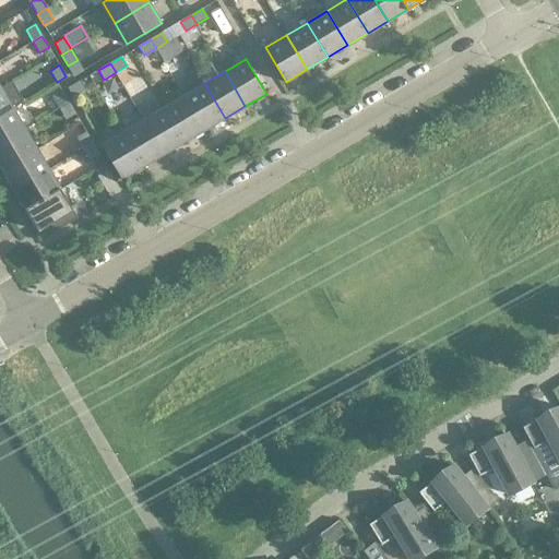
[(24,100),(12,81),(1,87),(0,87),(0,115),(13,108),(24,100)]
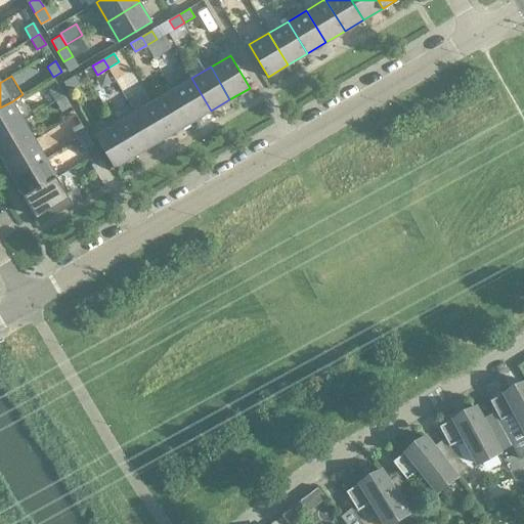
[(75,77),(63,83),(69,91),(80,85),(75,77)]
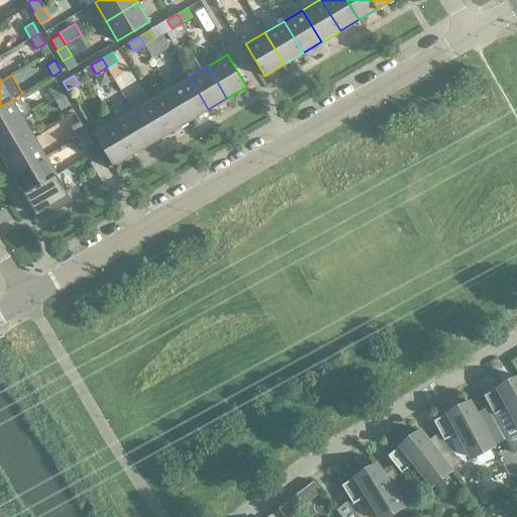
[(208,109),(189,77),(170,88),(189,120),(208,109)]
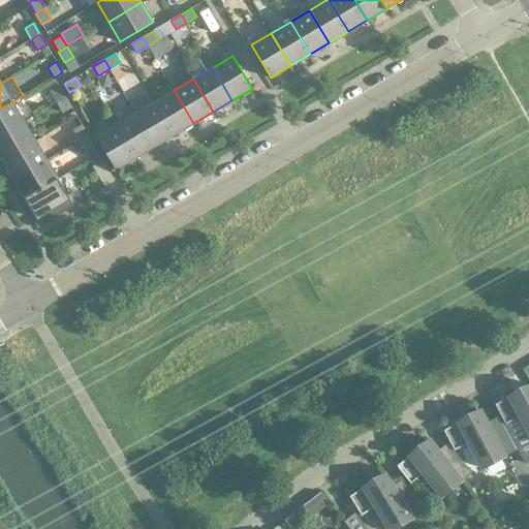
[(65,96),(59,86),(50,91),(56,101),(65,96)]
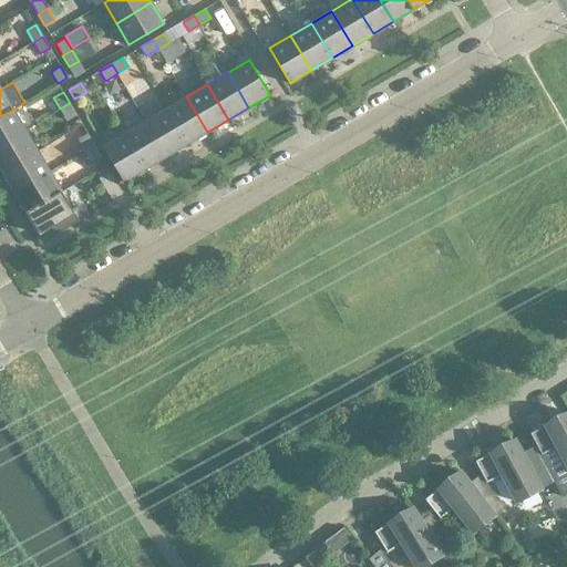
[(207,132),(186,96),(166,109),(187,144),(207,132)]
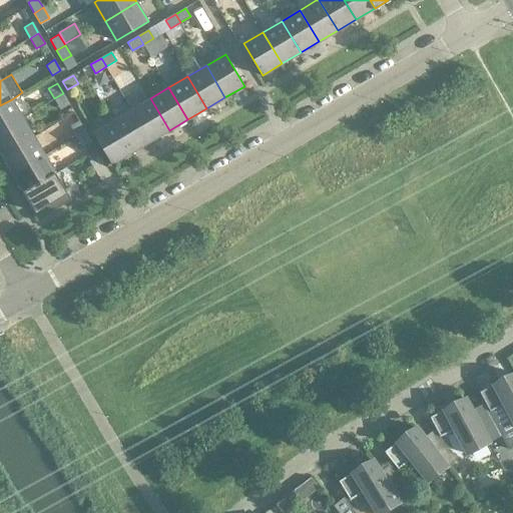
[(69,104),(63,93),(54,98),(61,109),(69,104)]
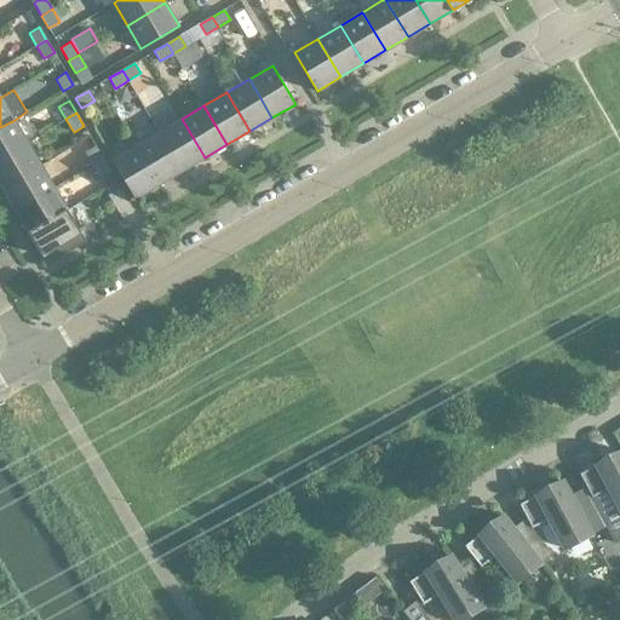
[(205,158),(182,119),(159,132),(182,171),(205,158)]
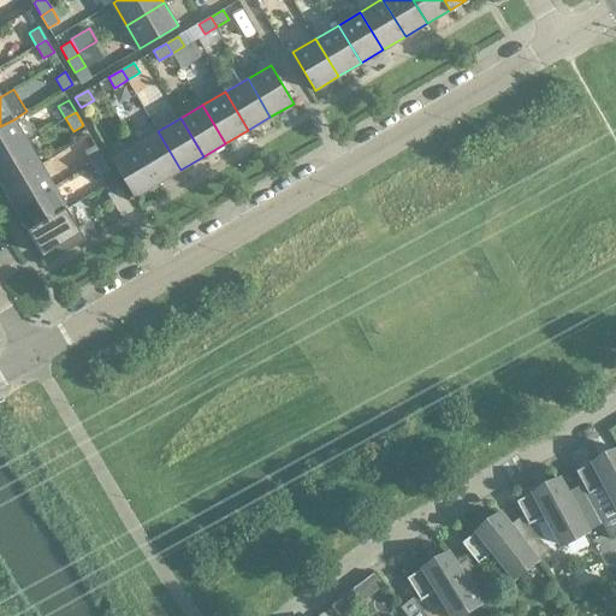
[(0,157),(28,141),(15,119),(0,126),(0,157)]
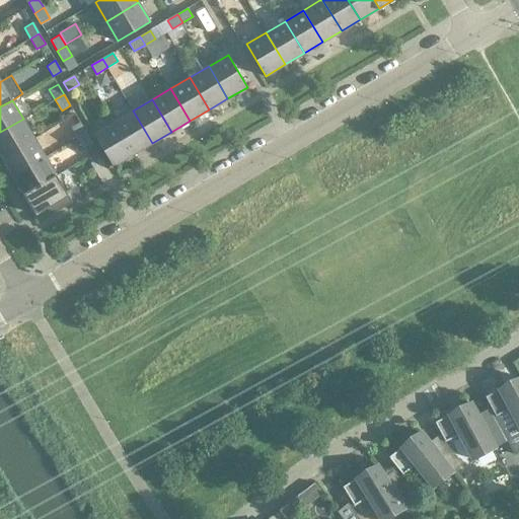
[(152,143),(133,110),(115,123),(133,154),(152,143)]
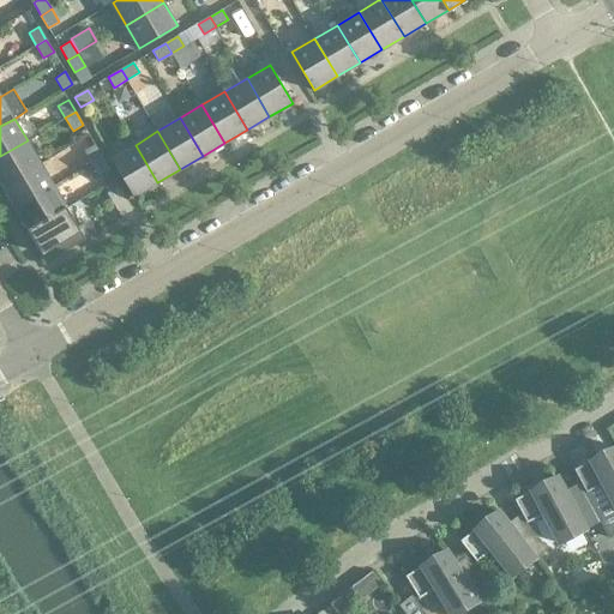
[(41,163),(28,140),(0,156),(0,180),(2,185),(41,163)]
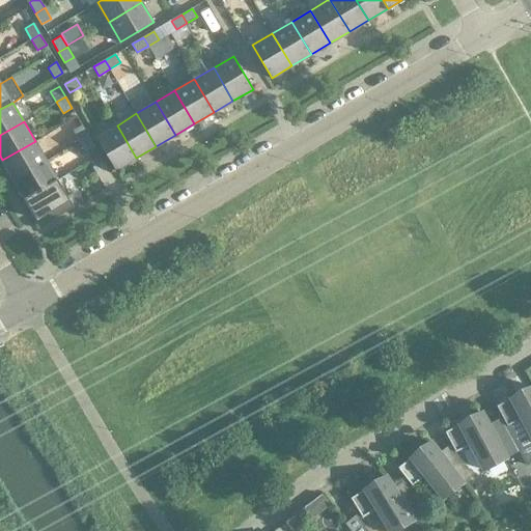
[(88,136),(82,124),(73,130),(79,141),(88,136)]
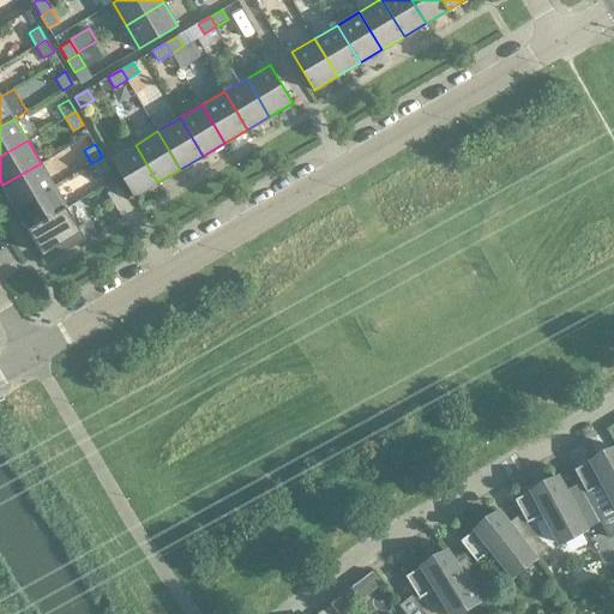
[(157,182),(136,145),(112,158),(134,197),(157,182)]
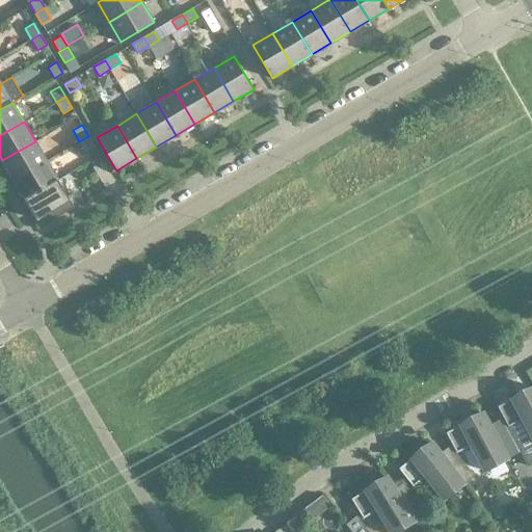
[(95,147),(88,136),(79,141),(86,152),(95,147)]
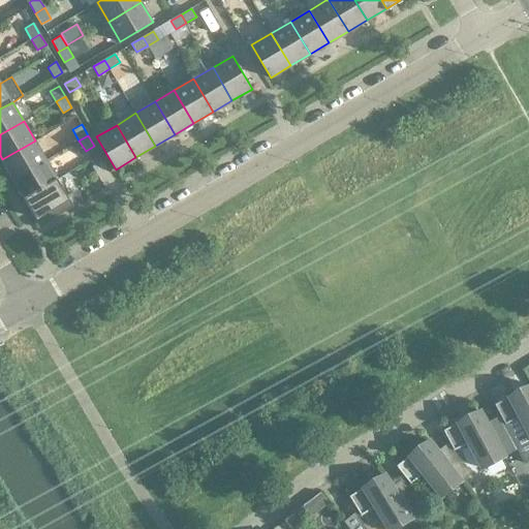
[(47,159),(35,141),(2,159),(7,167),(3,169),(9,181),(47,159)]
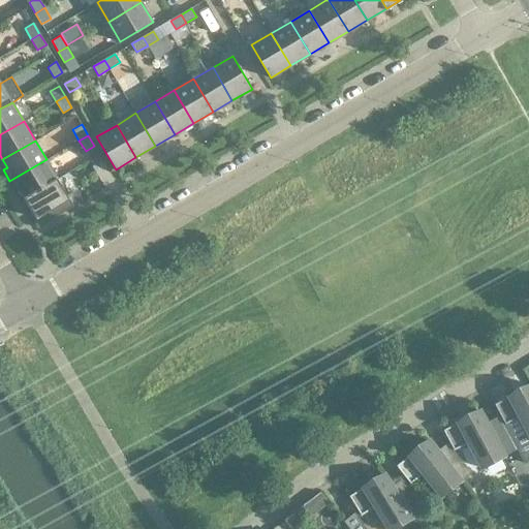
[(58,179),(47,159),(9,181),(17,193),(21,190),(25,198),(58,179)]
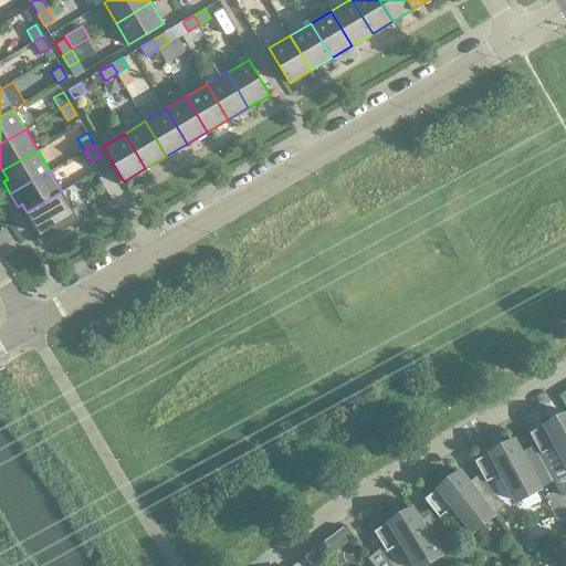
[(124,194),(109,170),(98,178),(112,201),(124,194)]
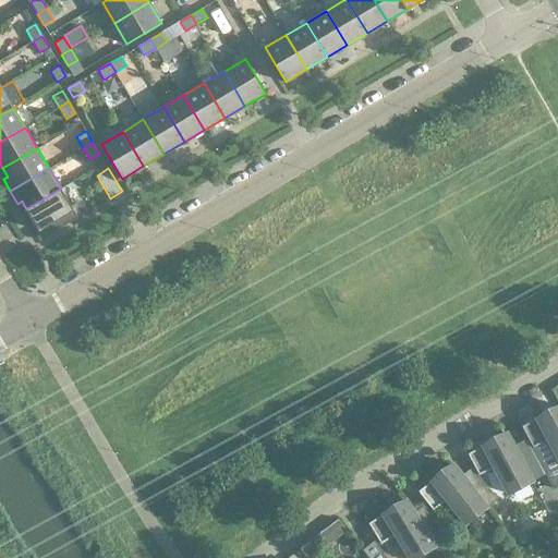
[(79,217),(61,189),(26,209),(39,230),(50,223),(55,231),(79,217)]
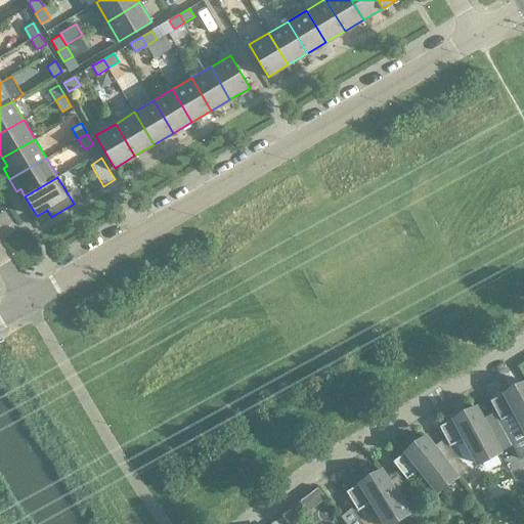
[(523,457),(523,381),(489,400),(500,420),(521,460),(523,457)]
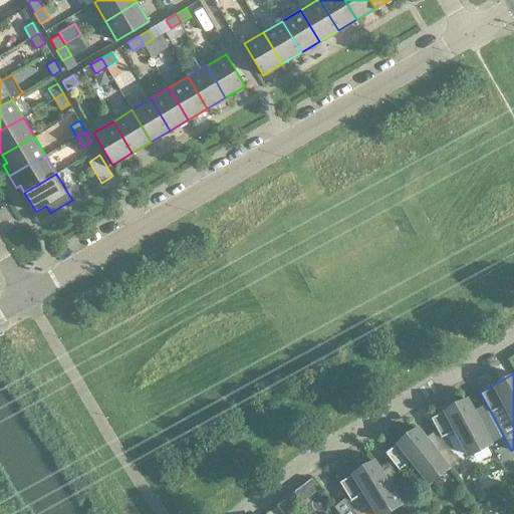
[(490,443),(483,431),(466,399),(431,418),(441,437),(455,430),(468,455),(490,443)]
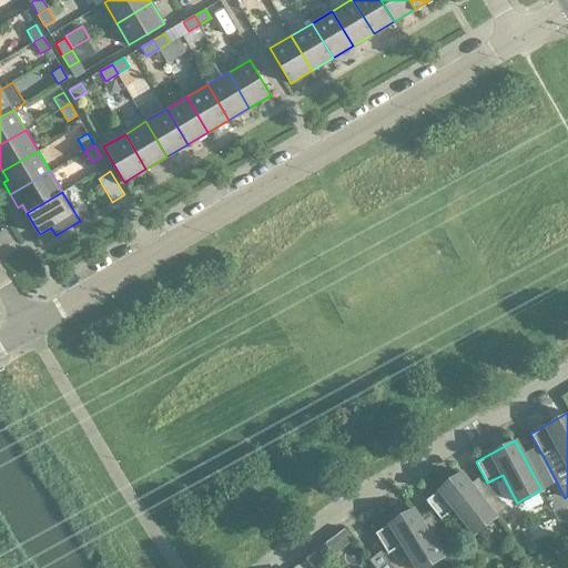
[(534,476),(541,489),(553,483),(546,469),(534,476)]
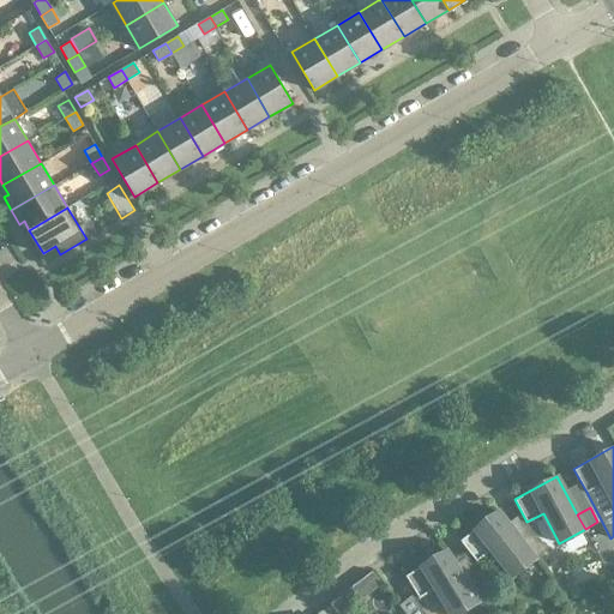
[(535,558),(524,545),(498,511),(459,540),(476,561),(492,549),(512,576),(535,558)]
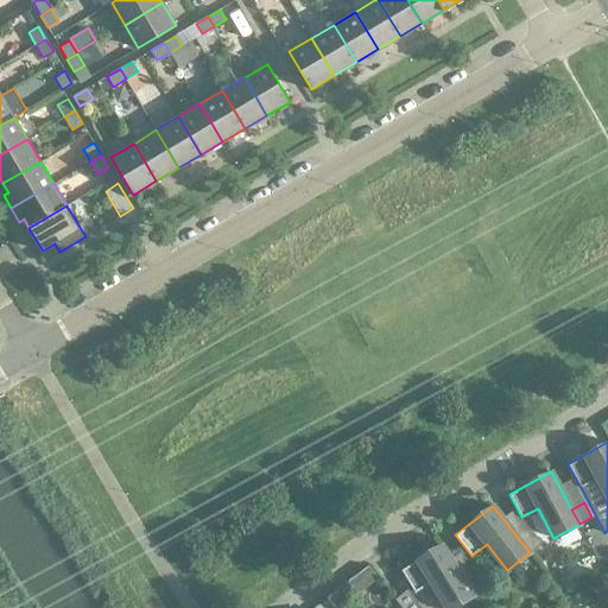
[(530,552),(542,544),(531,530),(519,539),(530,552)]
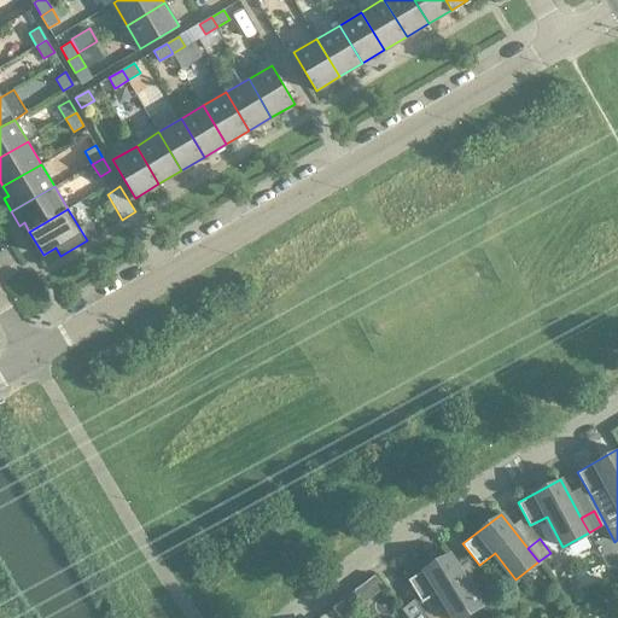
[(459,617),(481,605),(471,590),(449,554),(408,579),(421,602),(438,592),(454,617),(459,617)]
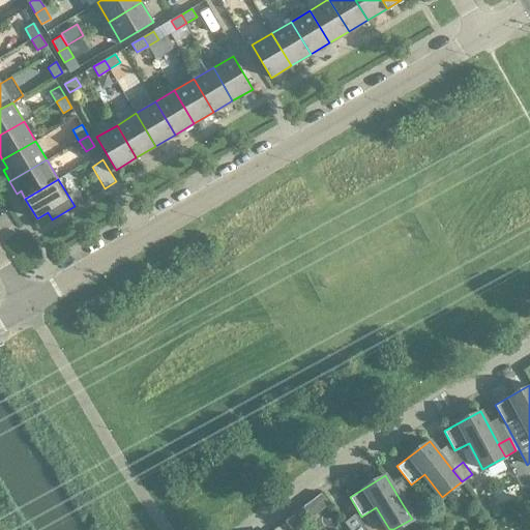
[(297,511),(305,523),(329,504),(321,493),(297,511)]
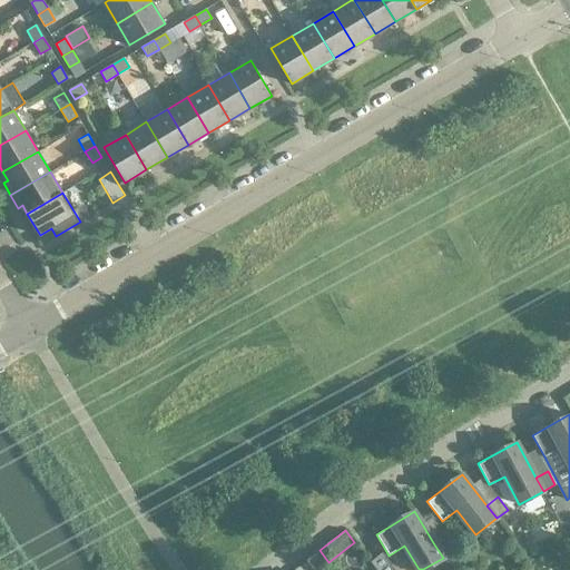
[(434,544),(443,558),(455,551),(446,537),(434,544)]
